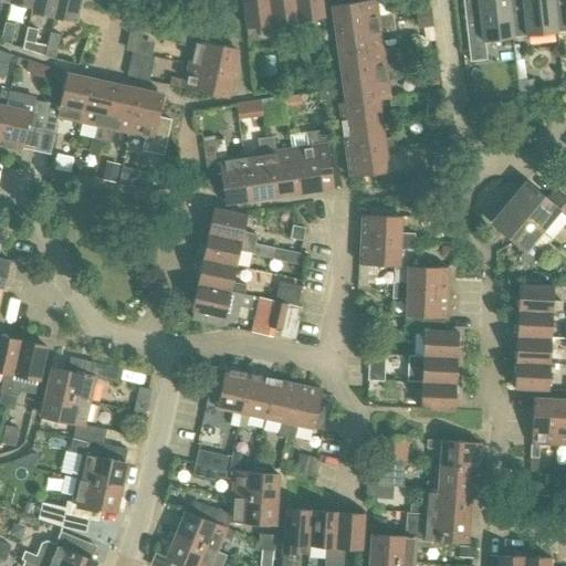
[(54,18),(58,0),(34,0),(32,9),(31,12),(54,18)]
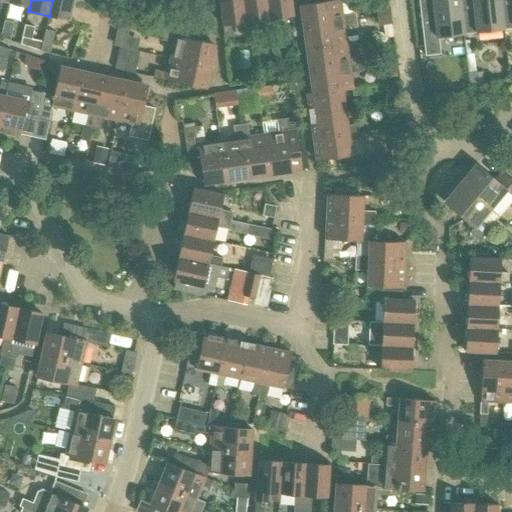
[(70,21),(74,0),(52,0),(49,16),(70,21)]
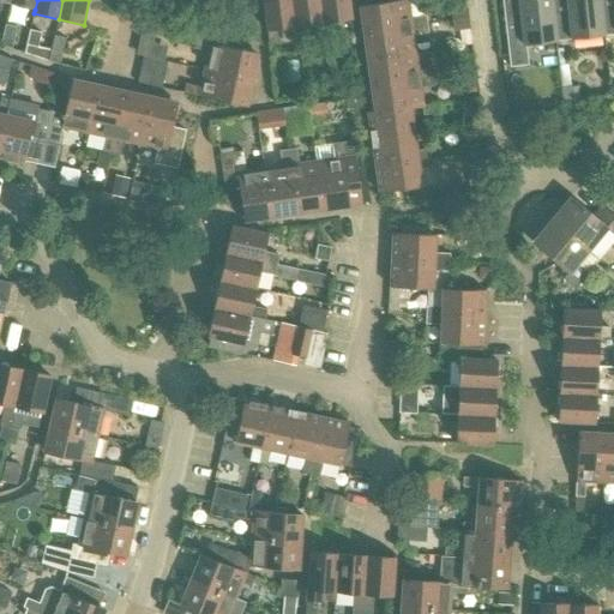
[(278,29),(295,26),(290,0),(262,0),(270,46),(280,44),(278,29)]
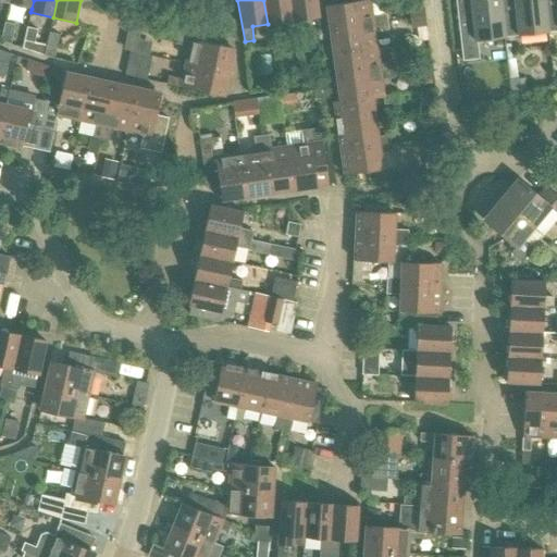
[(286,36),(295,35),(289,0),(263,0),(268,24),(284,22),(286,36)]
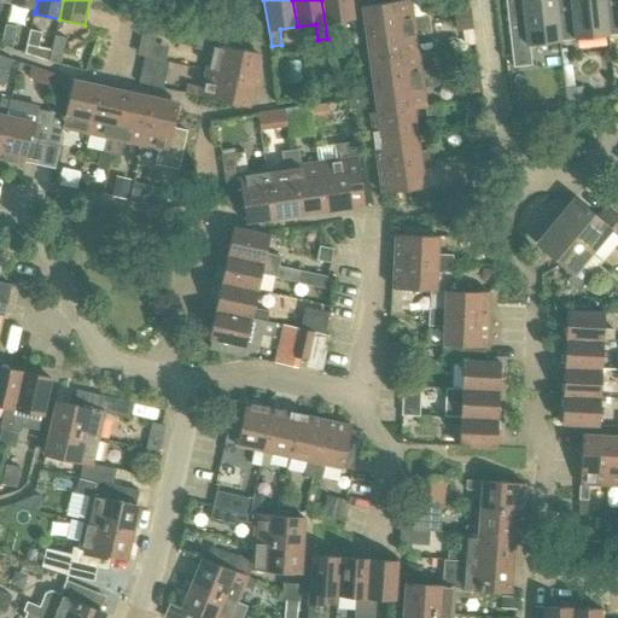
[(338,36),(336,22),(354,19),(350,0),(321,0),(327,39),(338,36)]
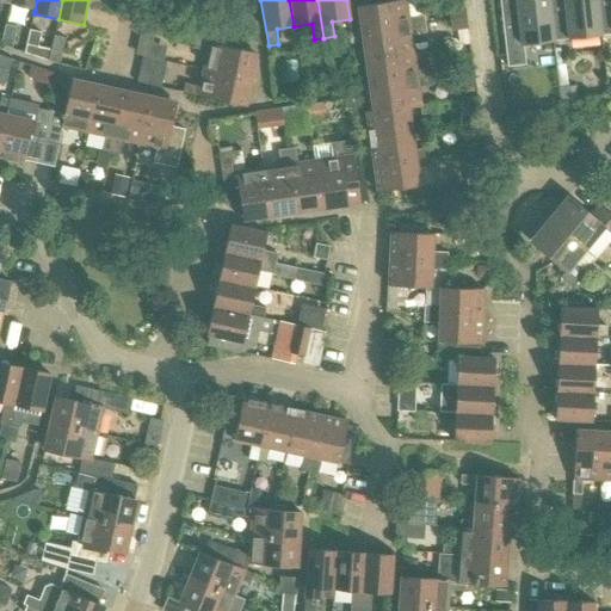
[(360,32),(425,23),(424,16),(408,17),(405,0),(395,0),(357,5),(360,32)]
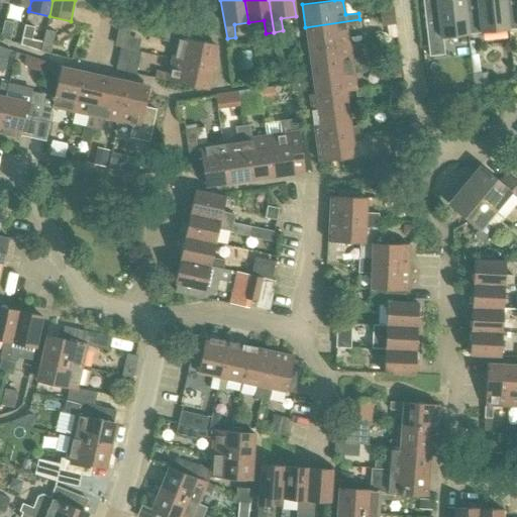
[(469,34),(468,25),(463,0),(437,0),(441,28),(426,30),(429,57),(444,55),(442,38),(469,35),(469,34)]
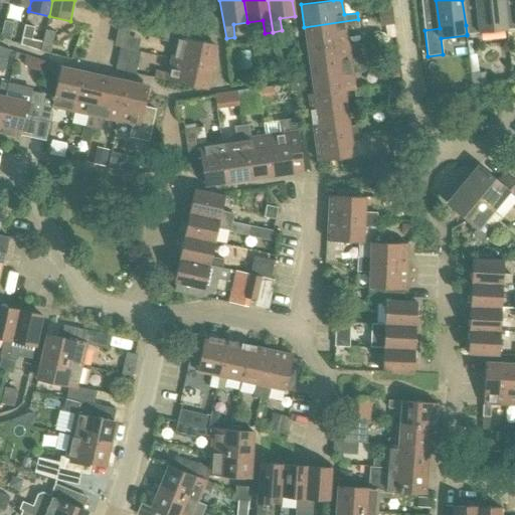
[(506,30),(505,21),(502,0),(474,0),(478,24),(466,25),(467,34),(479,33),(506,30)]
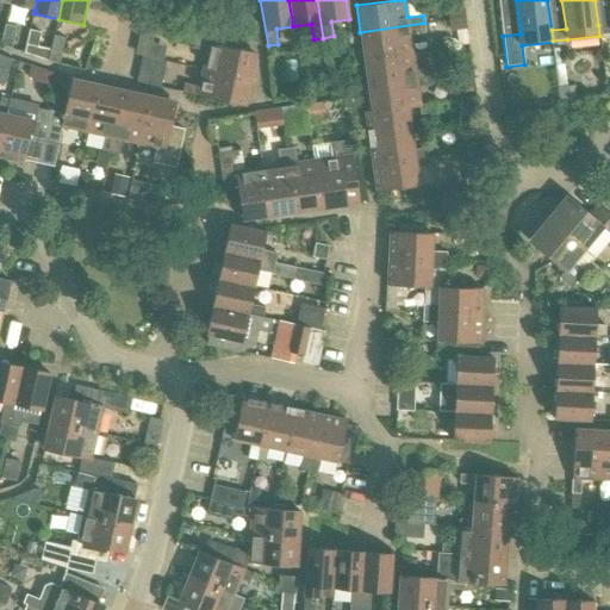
[(599,36),(609,33),(609,0),(609,7),(609,23),(598,25),(599,36)]
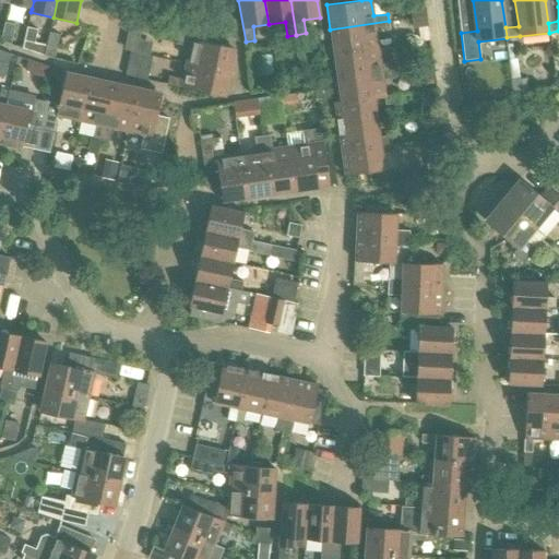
[(415,27),(427,26),(426,16),(414,18),(415,27)]
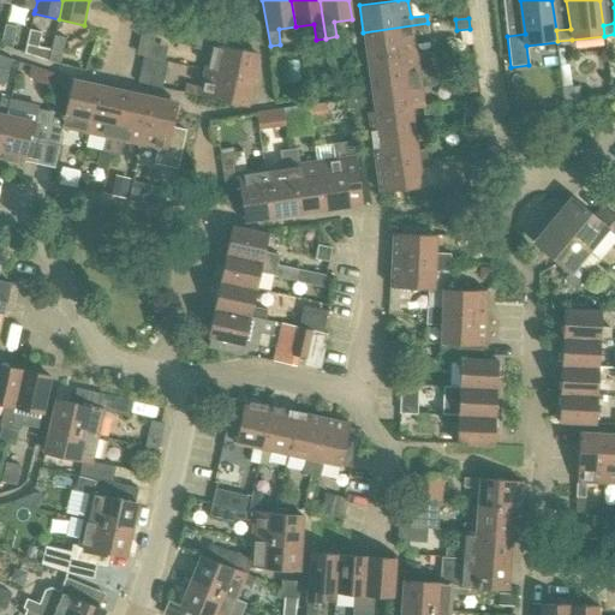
[(148,43),(153,21),(143,19),(138,41),(148,43)]
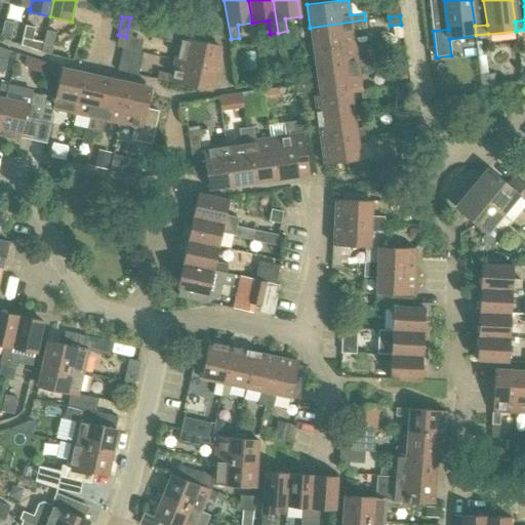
[(313,50),(355,44),(353,30),(366,28),(365,19),(310,28),(313,50)]
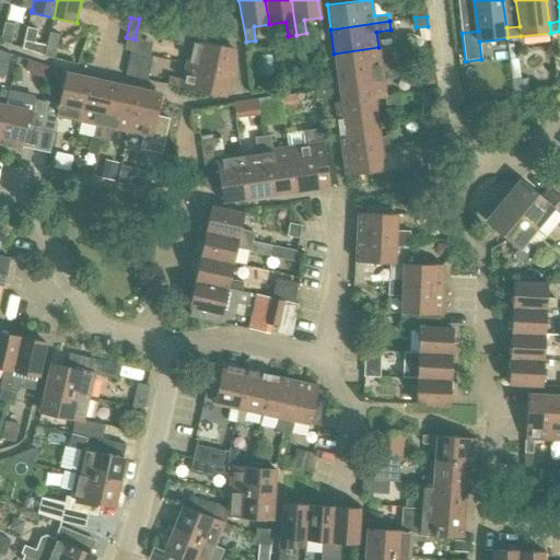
[(0,41),(10,45),(12,38),(14,24),(4,22),(0,39),(0,41)]
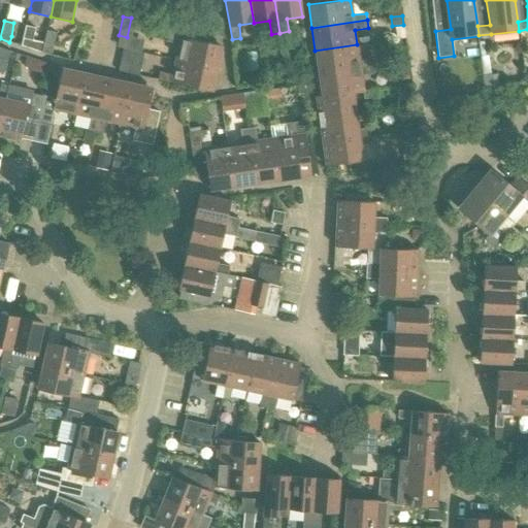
[(25,26),(23,38),(32,40),(35,28),(25,26)]
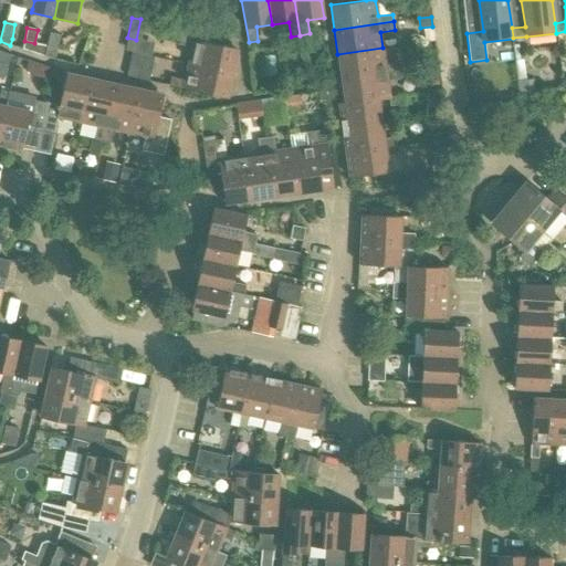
[(232,63),(234,48),(220,45),(222,37),(181,28),(178,44),(191,48),(188,64),(227,72),(229,62),(232,63)]
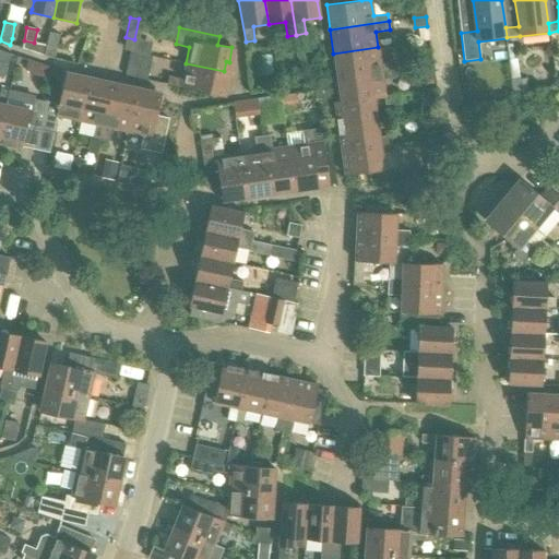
[(46,45),(44,56),(54,59),(59,35),(49,32),(46,45)]
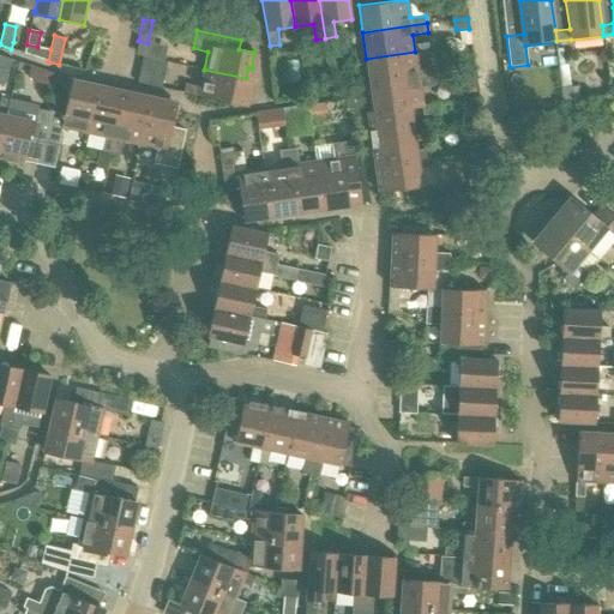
[(371,85),(441,74),(440,67),(433,68),(417,70),(415,52),(366,59),(371,85)]
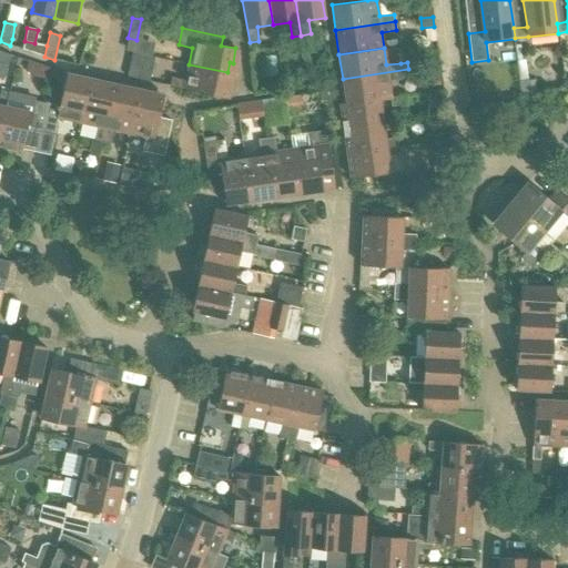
[(0,62),(8,66),(11,54),(0,50),(0,62)]
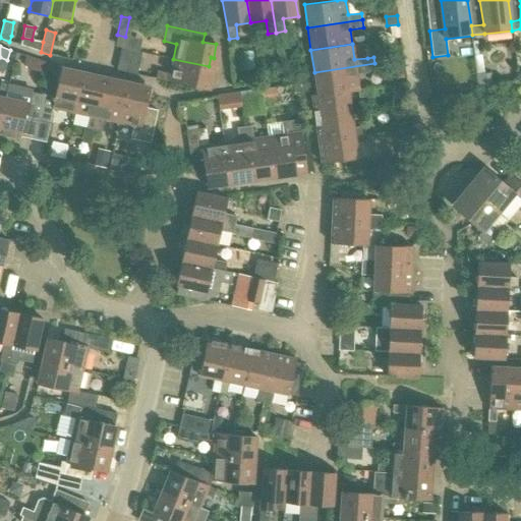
[(141,52),(139,51),(121,48),(116,70),(136,74),(141,52)]
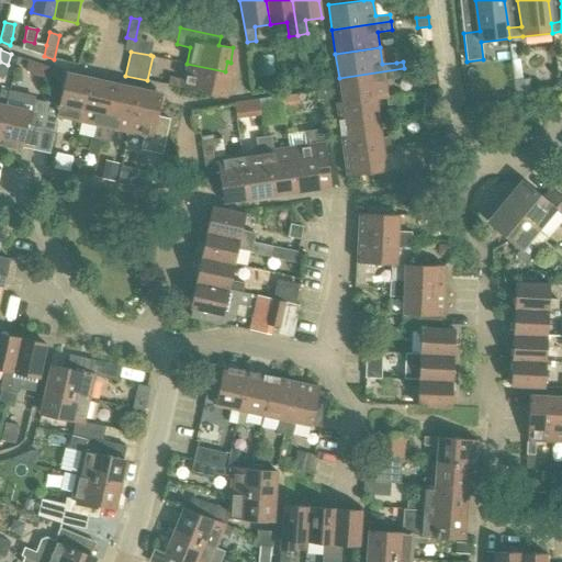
[(38,64),(33,86),(48,89),(49,86),(53,69),(42,65),(38,64)]
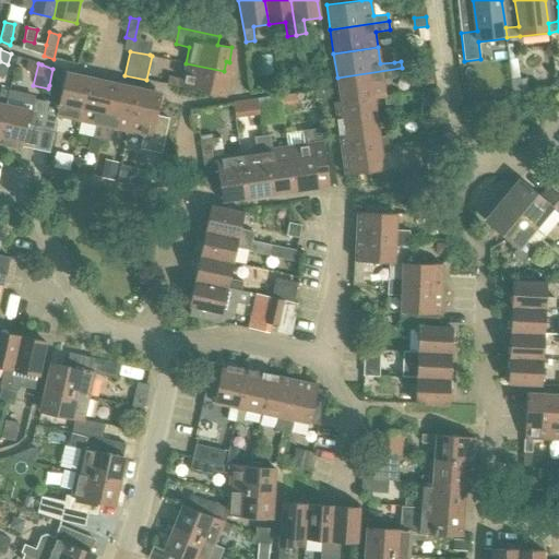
[(222,81),(224,71),(186,63),(182,79),(169,75),(167,84),(222,96),(225,82),(222,81)]
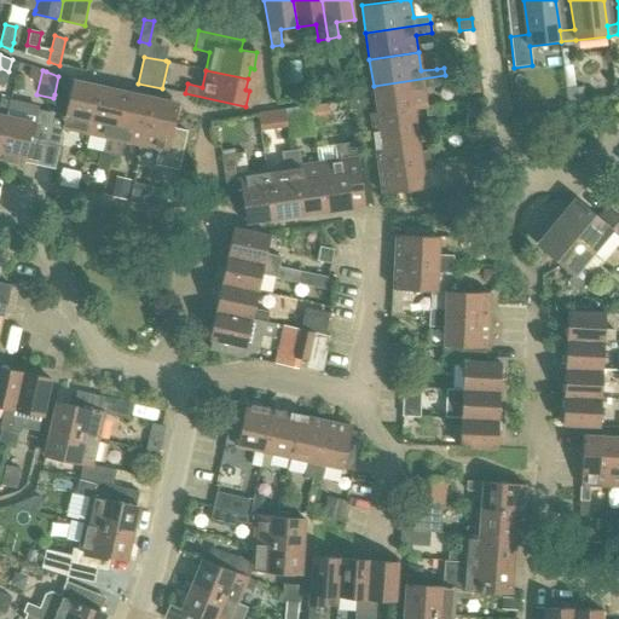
[(377,113),(426,105),(423,88),(439,86),(438,79),(445,79),(445,75),(374,86),(377,113)]
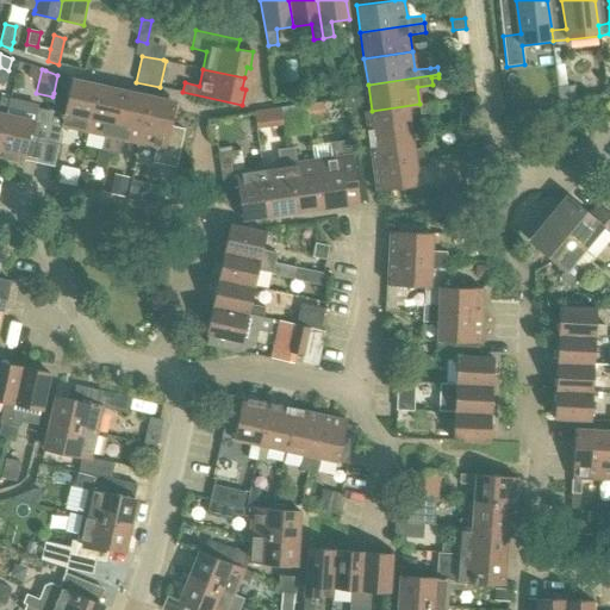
[(462,92),(473,91),(471,74),(460,76),(462,92)]
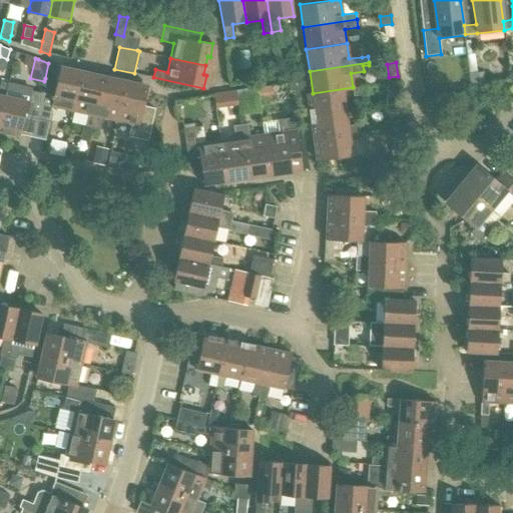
[(73,111),(81,76),(72,74),(73,69),(61,66),(57,80),(45,78),(41,93),(42,93),(36,120),(48,122),(52,106),(73,111)]
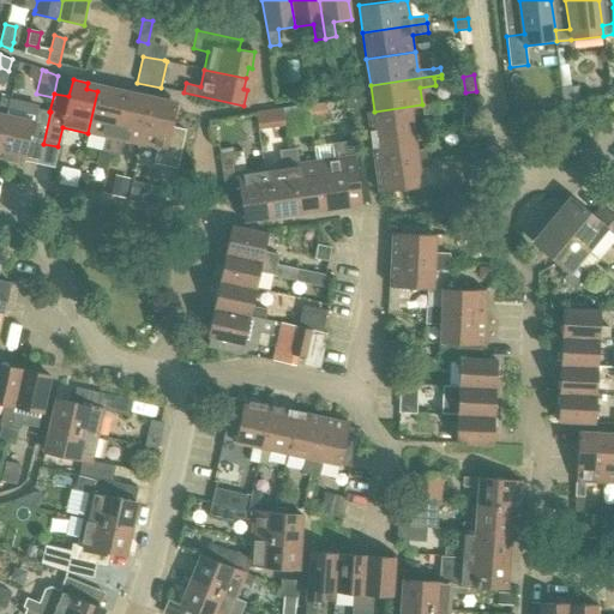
[(114,139),(125,94),(109,90),(108,94),(97,91),(88,133),(114,139)]
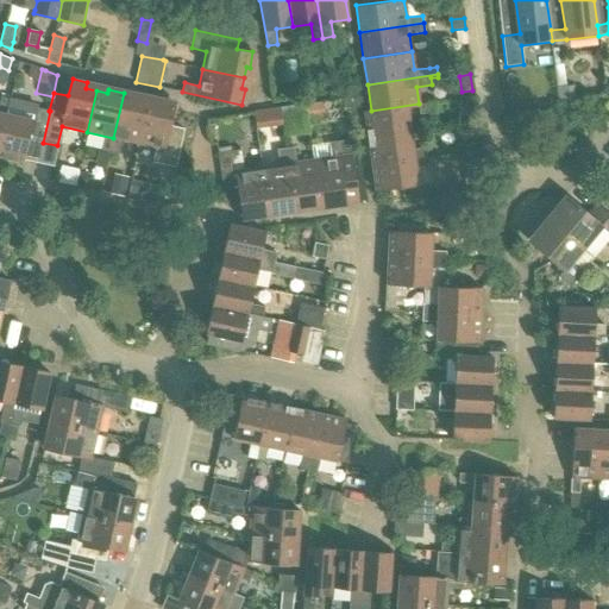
[(139,143),(148,102),(138,100),(138,96),(124,93),(113,138),(139,143)]
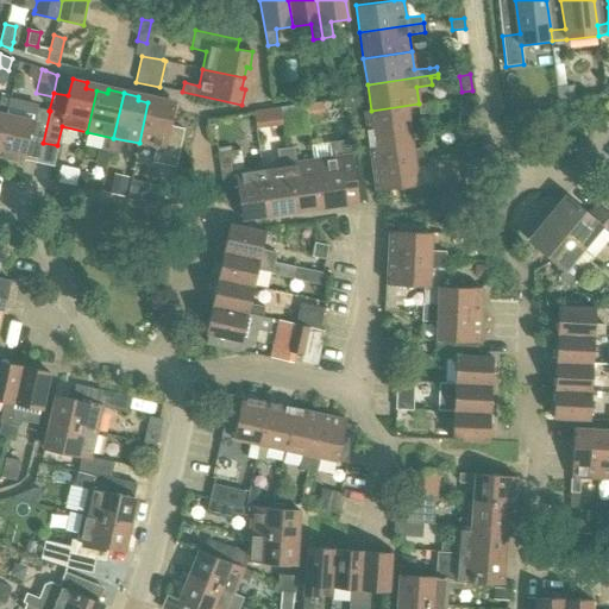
[(6,115),(0,142),(0,157),(24,163),(25,157),(29,139),(43,143),(50,111),(49,111),(39,108),(39,105),(10,98),(10,99),(6,115)]
